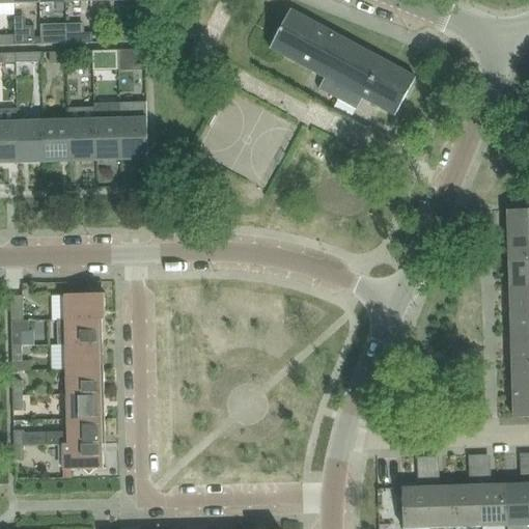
[(289,9),(269,48),(324,77),(317,88),(356,109),(356,108),(352,106),(358,95),(394,115),(415,77),(289,9)]
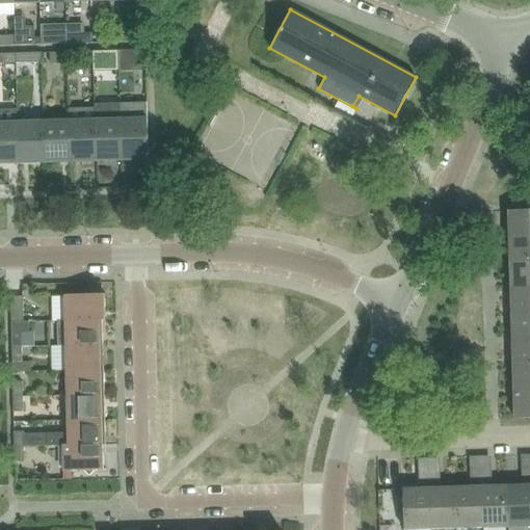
[(23,15),(14,15),(14,33),(15,44),(32,43),(32,35),(32,25),(24,25),(23,15)]
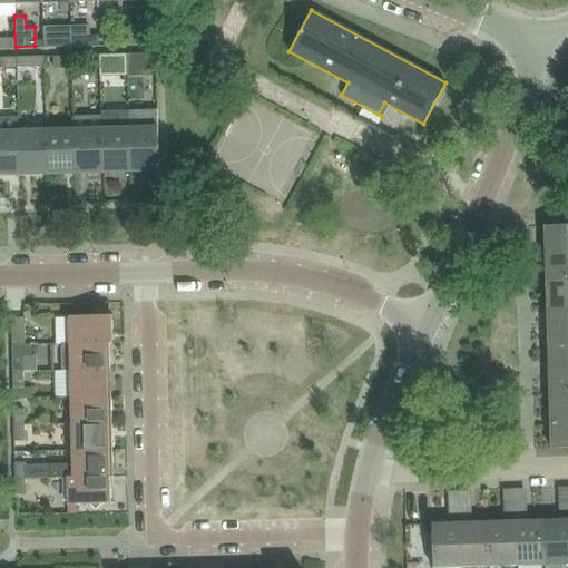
[(143,31),(125,32),(126,42),(143,42),(143,31)]
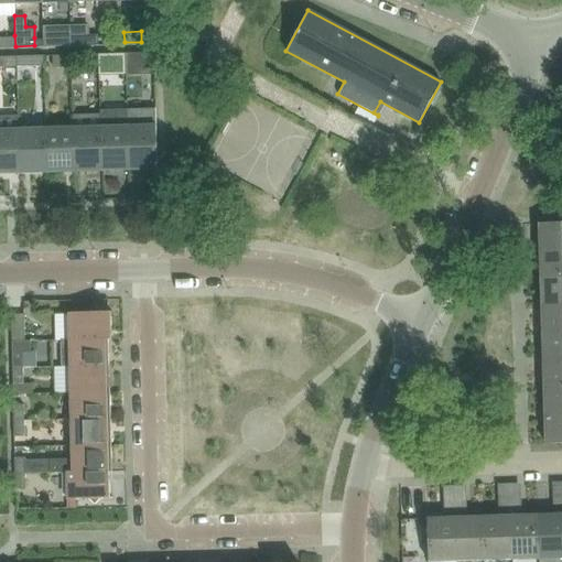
[(125,42),(123,32),(105,32),(105,43),(125,42)]
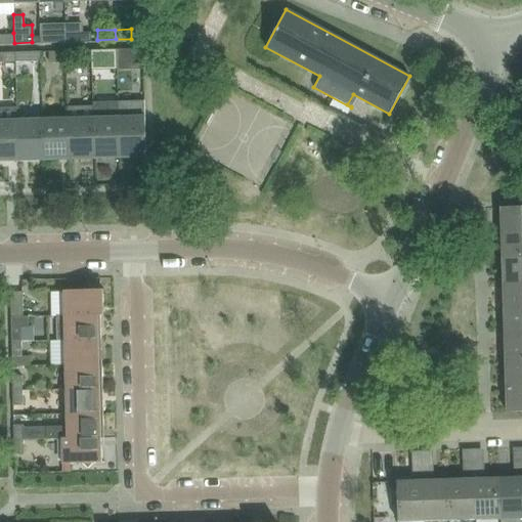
[(64,41),(64,31),(46,32),(46,42),(64,41)]
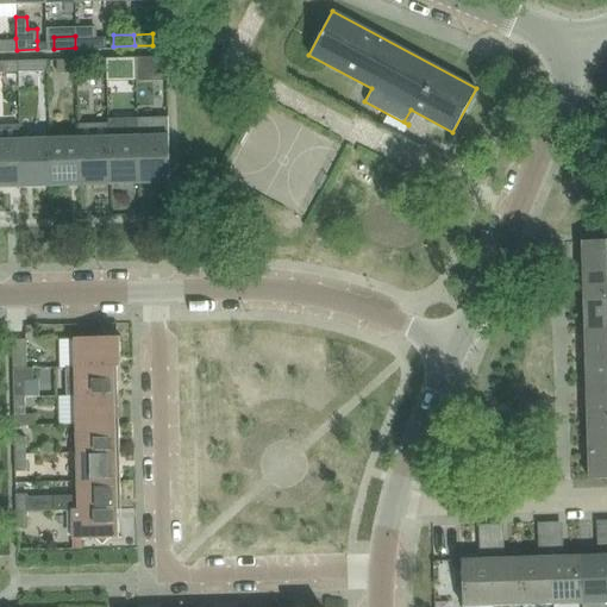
[(95,47),(95,36),(75,36),(75,48),(95,47)]
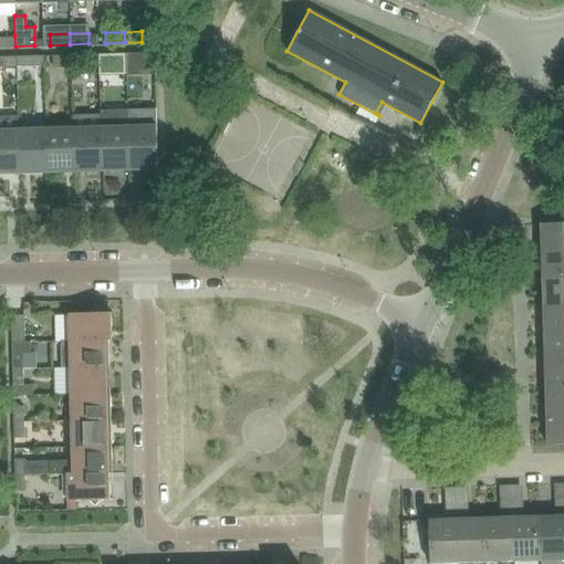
[(0,47),(16,47),(14,35),(0,35),(0,47)]
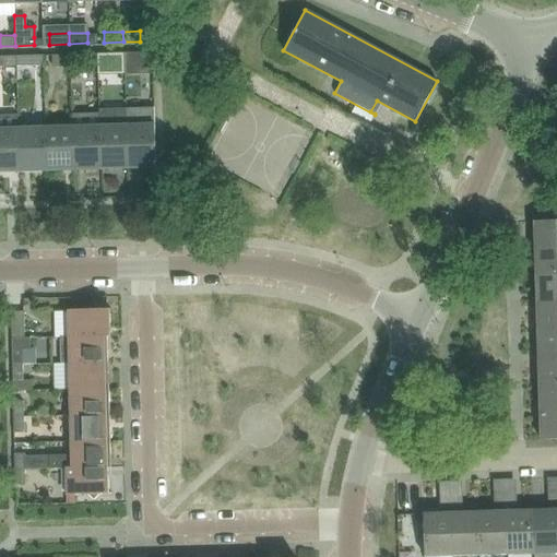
[(141,50),(123,51),(123,61),(141,60),(141,50)]
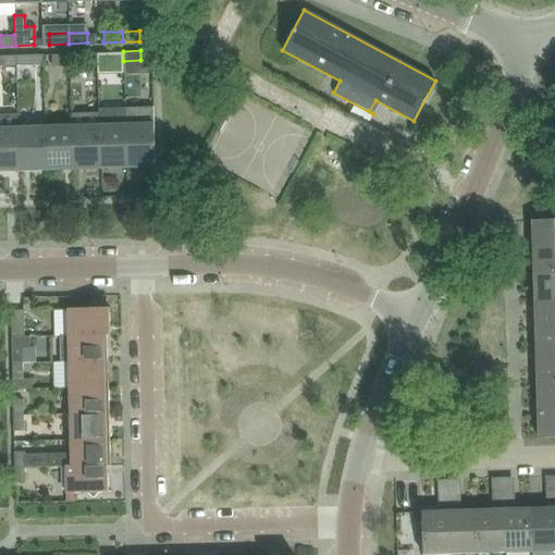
[(105,51),(96,51),(97,72),(106,72),(105,51)]
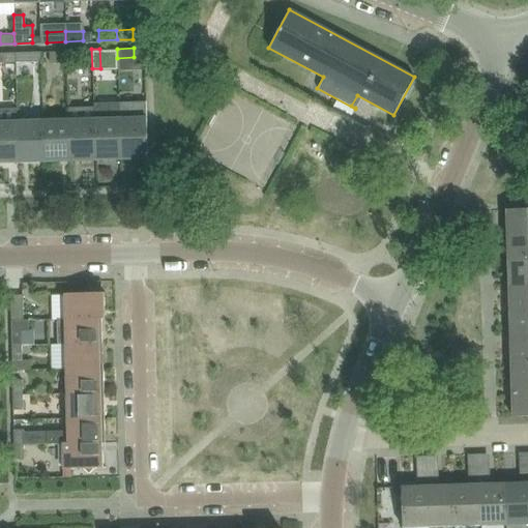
[(66,59),(65,50),(48,51),(48,60),(66,59)]
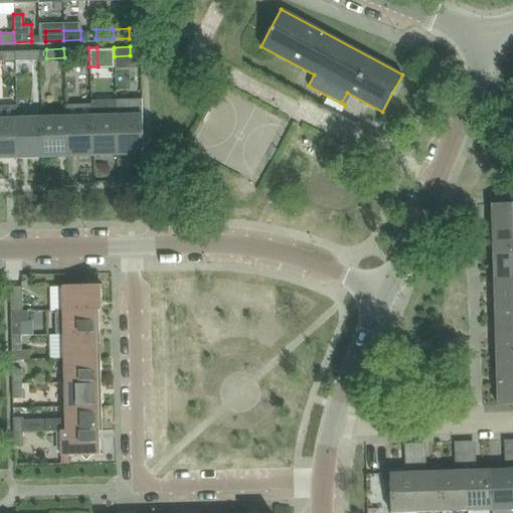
[(80,48),(63,48),(64,57),(80,57),(80,48)]
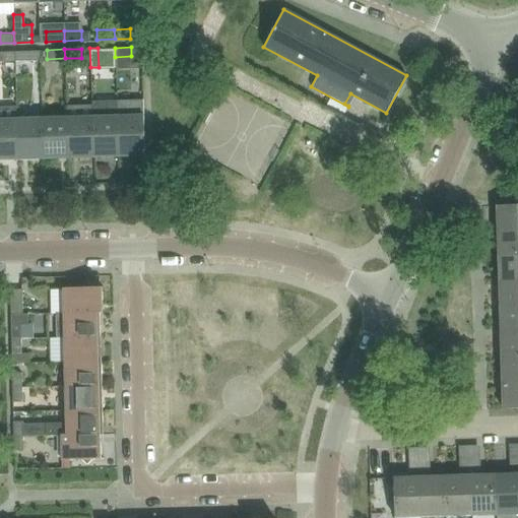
[(0,60),(14,60),(14,50),(0,50),(0,60)]
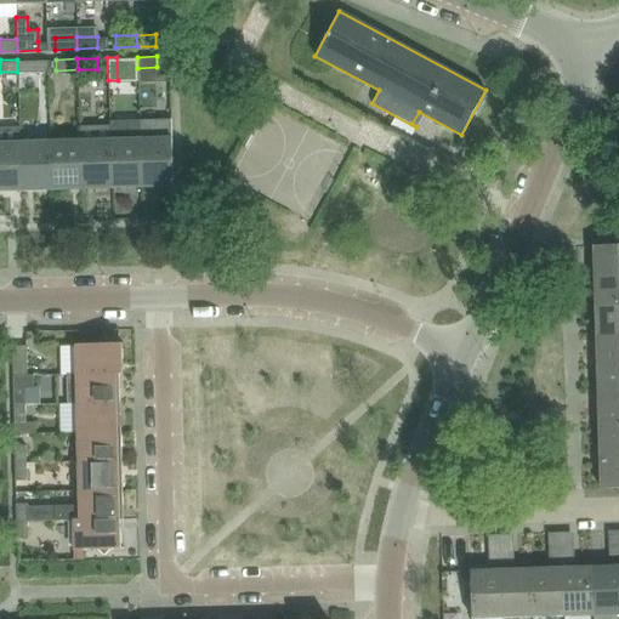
[(35,60),(17,60),(17,72),(37,71),(35,60)]
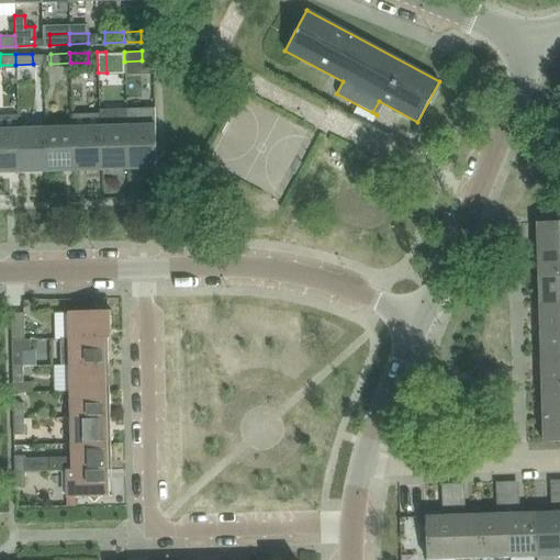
[(155,167),(154,105),(152,105),(152,108),(126,109),(126,107),(125,107),(125,111),(125,123),(126,123),(127,167),(155,167)]
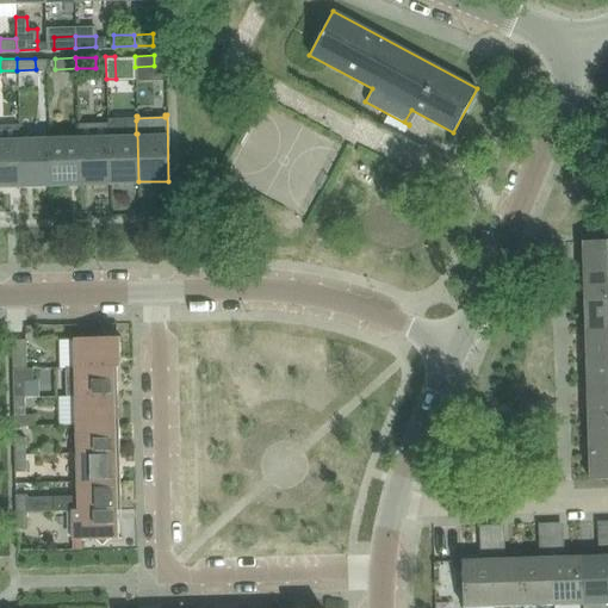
[(136,121),(107,122),(109,182),(138,181),(137,134),(136,134),(136,121)]
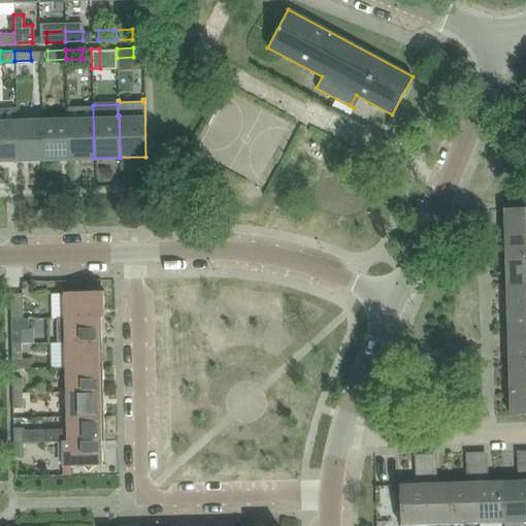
[(68,159),(94,158),(93,105),(66,105),(67,118),(68,159)]
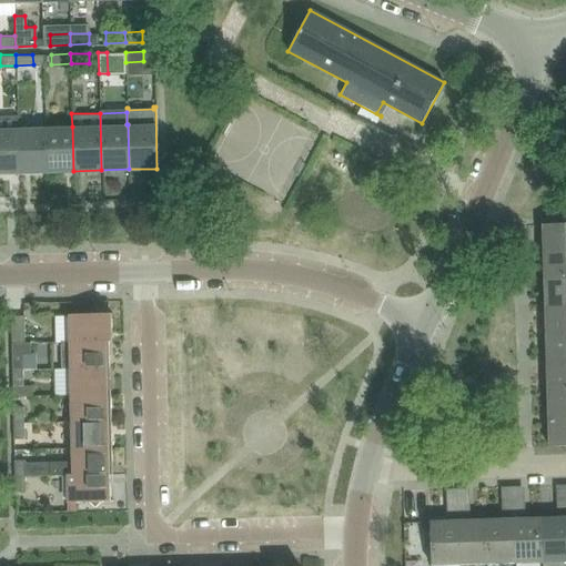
[(47,172),(44,127),(18,128),(19,172),(47,172)]
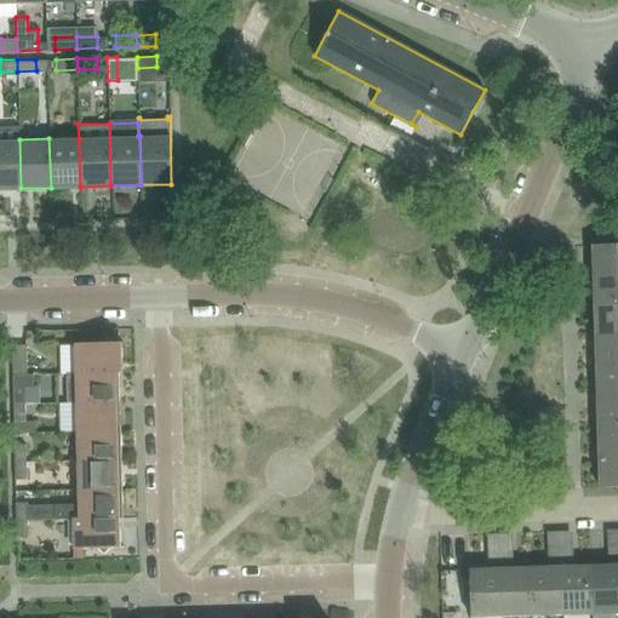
[(80,187),(79,138),(49,138),(51,188),(80,187)]
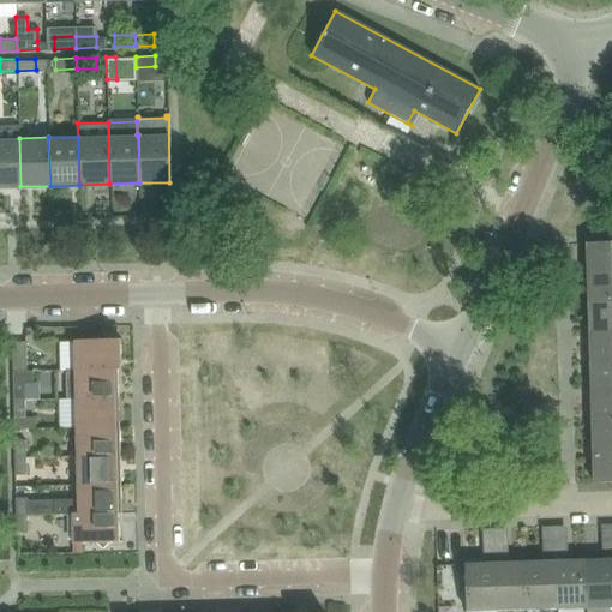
[(0,187),(21,186),(19,138),(0,138),(0,187)]
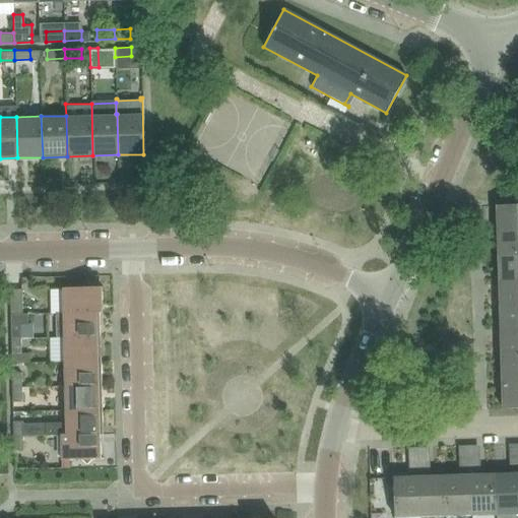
[(517,228),(517,202),(495,203),(496,230),(517,228)]
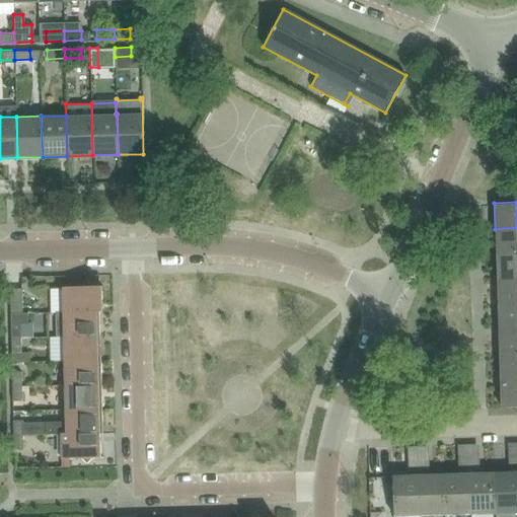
[(516,253),(516,227),(495,229),(496,254),(516,253)]
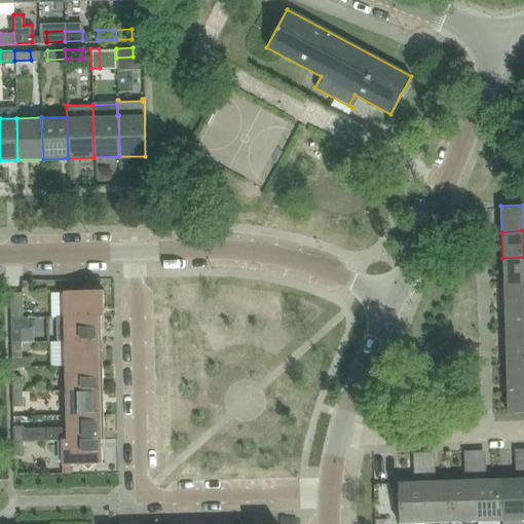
[(523,282),(523,257),(502,258),(502,283),(523,282)]
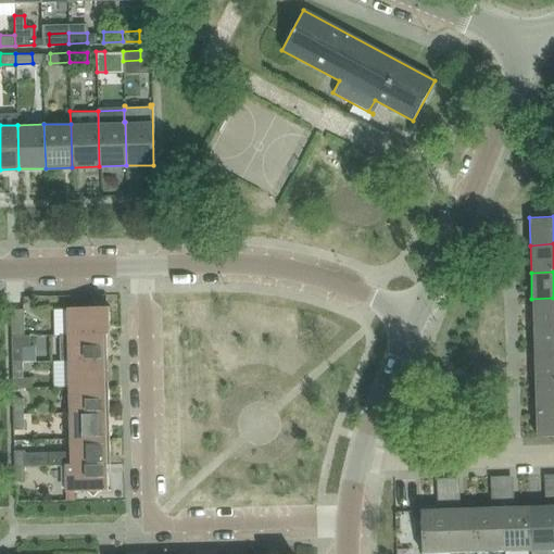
[(532,326),(553,325),(553,298),(531,299),(532,326)]
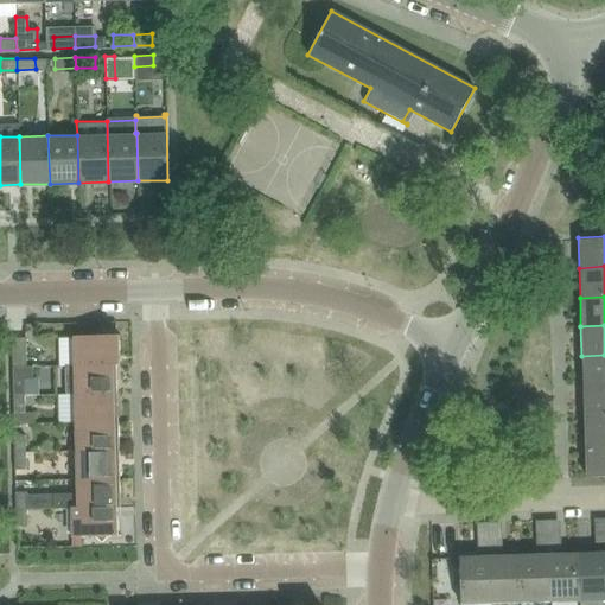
[(119,363),(118,336),(120,336),(120,333),(72,335),(72,364),(115,363),(119,363)]
